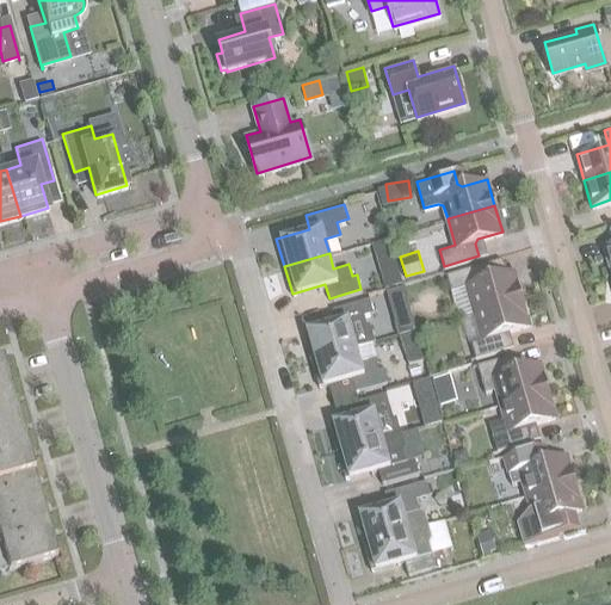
[(395,259),(382,263),(388,283),(401,279),(395,259)]
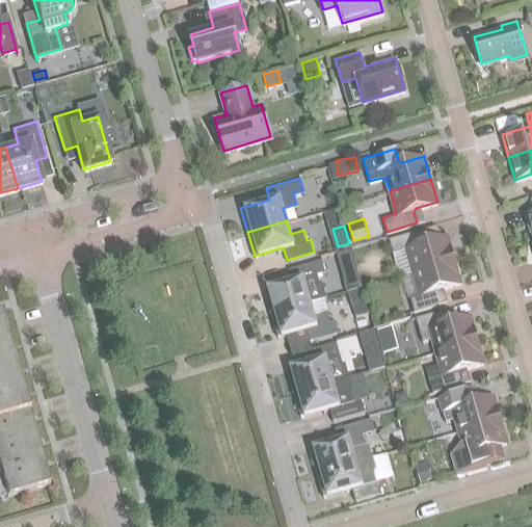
[(405,247),(413,270),(453,259),(447,236),(425,242),(421,240),(418,229),(388,238),(392,252),(405,247)]
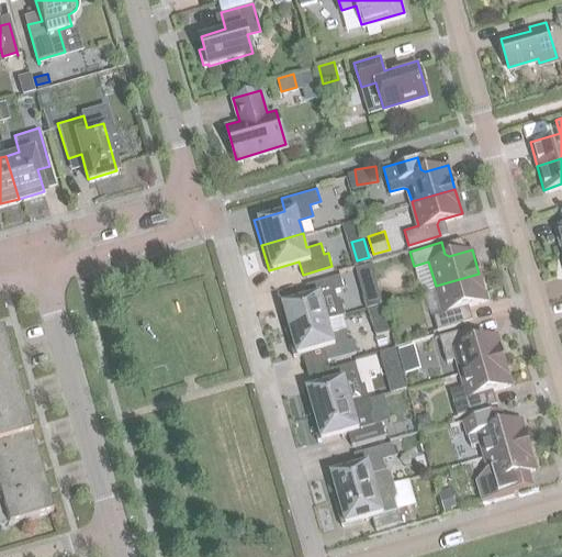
[(382,300),(371,260),(356,265),(367,304),(382,300)]
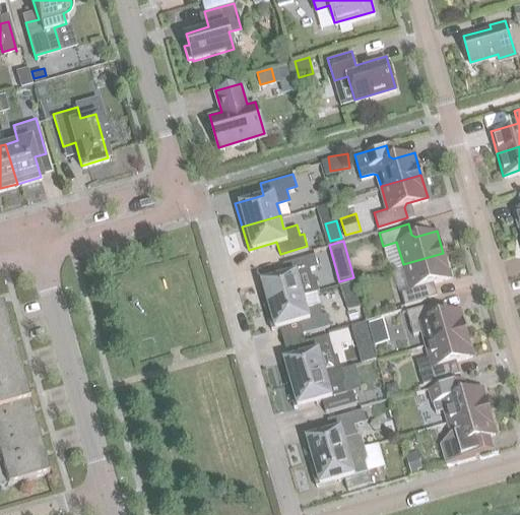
[(317,264),(314,253),(282,261),(285,273),(257,281),(264,305),(303,294),(319,290),(314,273),(312,274),(310,267),(317,264)]
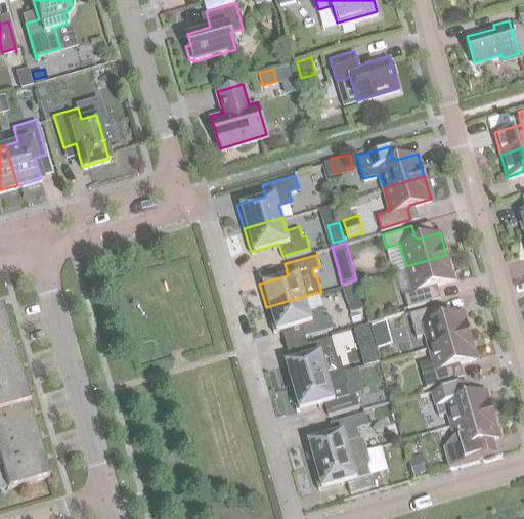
[(446,255),(406,266),(412,289),(403,292),(407,306),(433,298),(430,288),(432,284),(453,277),(446,255)]
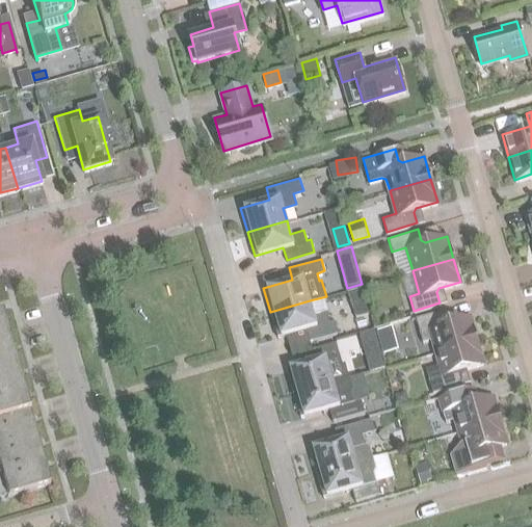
[(355,315),(368,312),(365,299),(352,302),(355,315)]
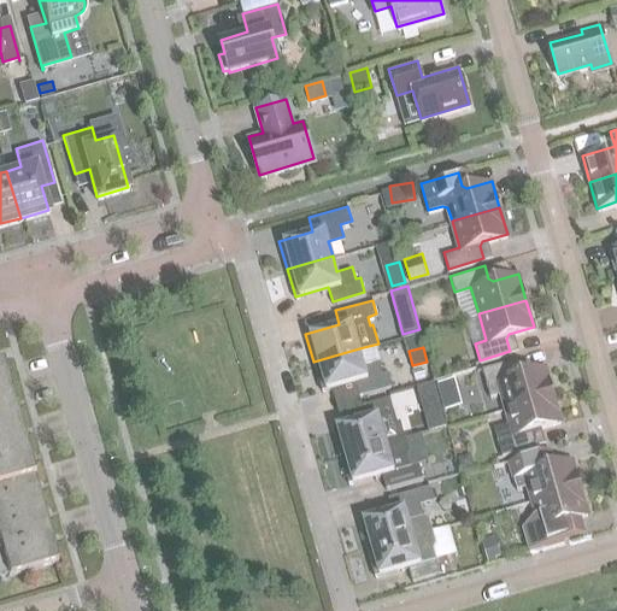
[(363,364),(359,348),(313,362),(322,389),(354,380),(358,394),(391,385),(387,370),(382,371),(378,359),(363,364)]
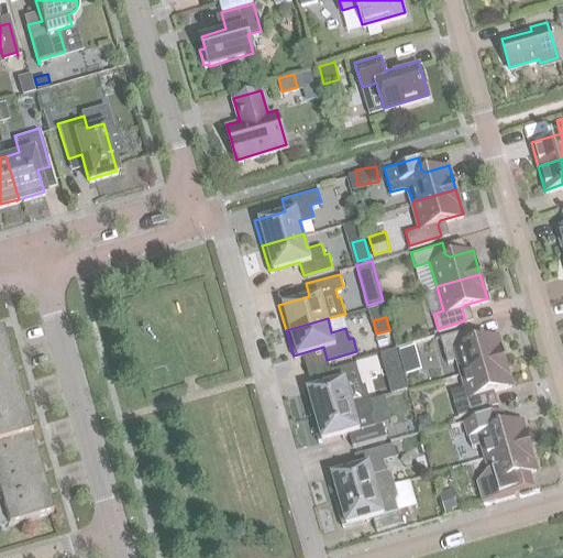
[(461,371),(504,359),(497,335),(474,341),(470,339),(466,327),(439,335),(446,360),(456,357),(461,371)]
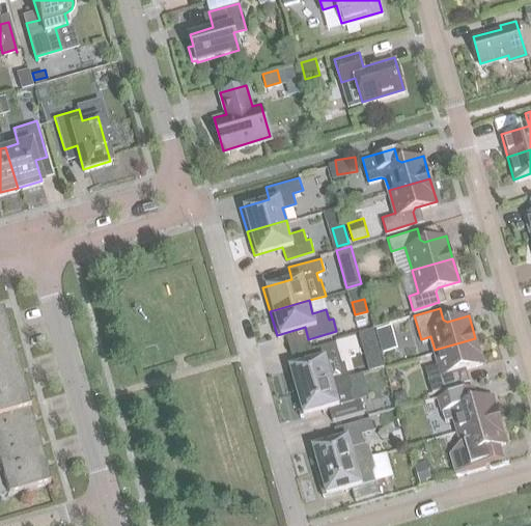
[(50,480),(1,311),(0,311),(0,468),(7,493),(50,480)]
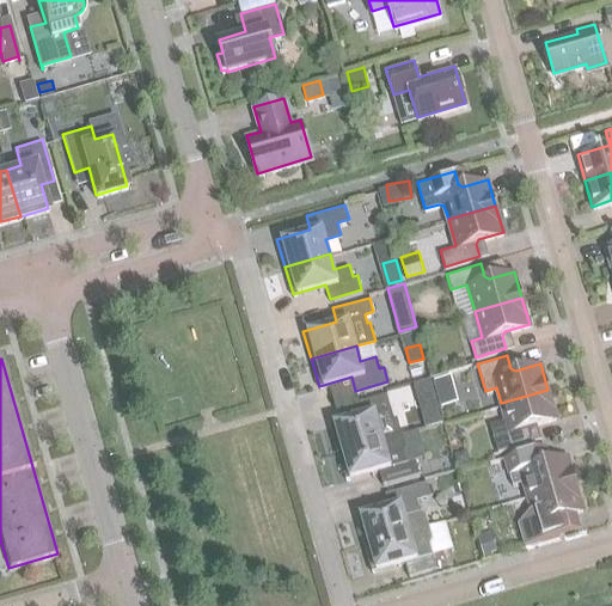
[(451,372),(433,377),(436,390),(454,385),(451,372)]
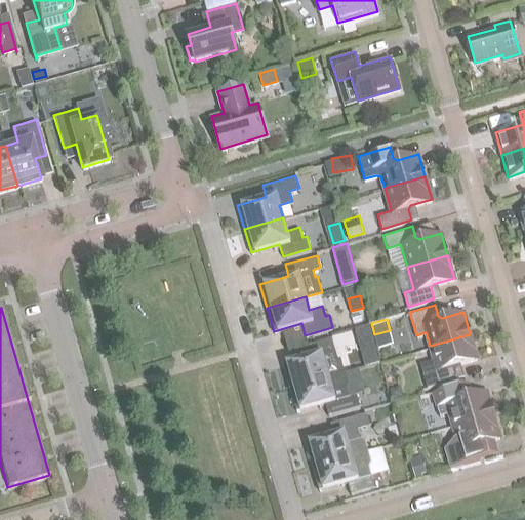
[(367,323),(353,327),(358,344),(372,340),(367,323)]
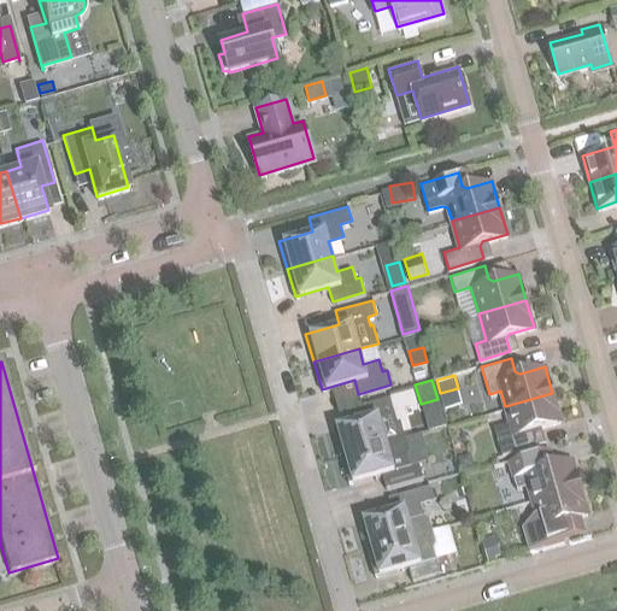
[(552,393),(505,406),(510,422),(494,427),(501,454),(536,444),(533,430),(535,428),(560,419),(552,393)]
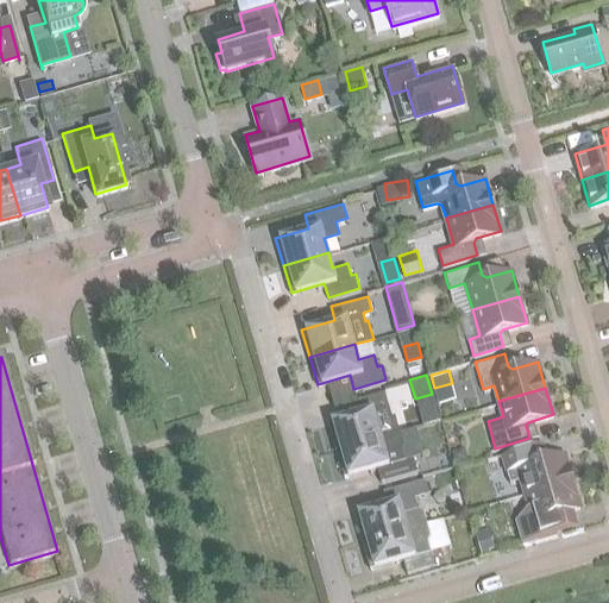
[(399,431),(394,414),(391,415),(384,390),(357,397),(360,412),(327,421),(336,448),(399,431)]
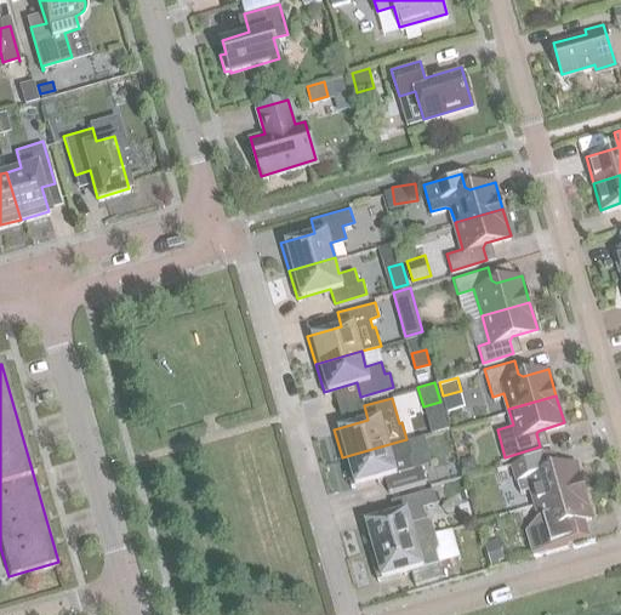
[(388,490),(425,479),(421,465),(412,467),(408,454),(411,454),(408,438),(406,439),(342,457),(351,485),(383,476),(388,490)]
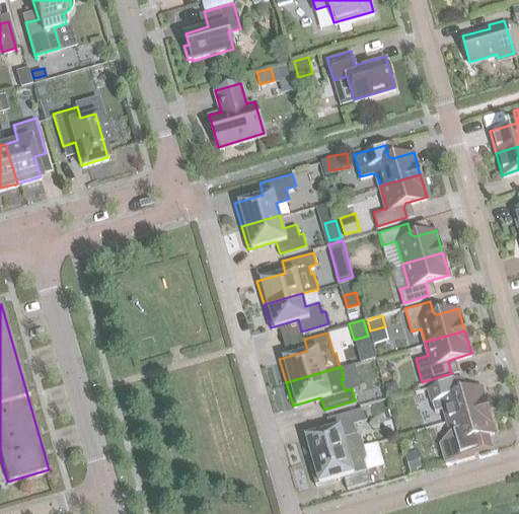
[(443,408),(447,420),(487,409),(480,385),(459,391),(455,389),(453,379),(428,386),(431,400),(434,410),(443,408)]
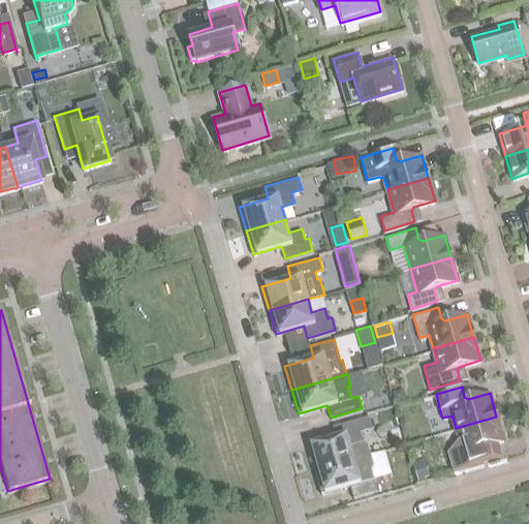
[(396,401),(406,398),(403,388),(393,391),(396,401)]
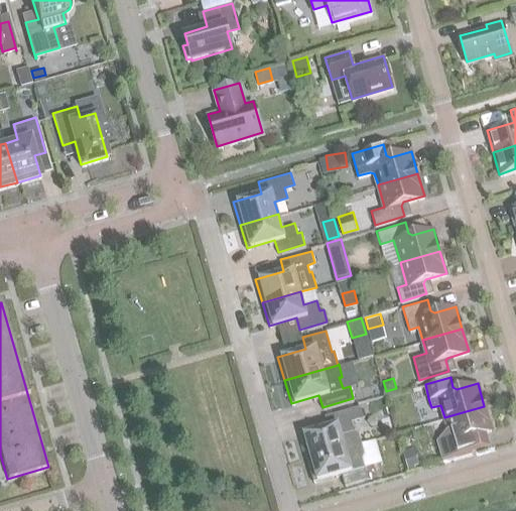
[(306,458),(361,441),(358,431),(354,430),(351,419),(363,416),(359,404),(325,414),(328,426),(299,434),(306,458)]
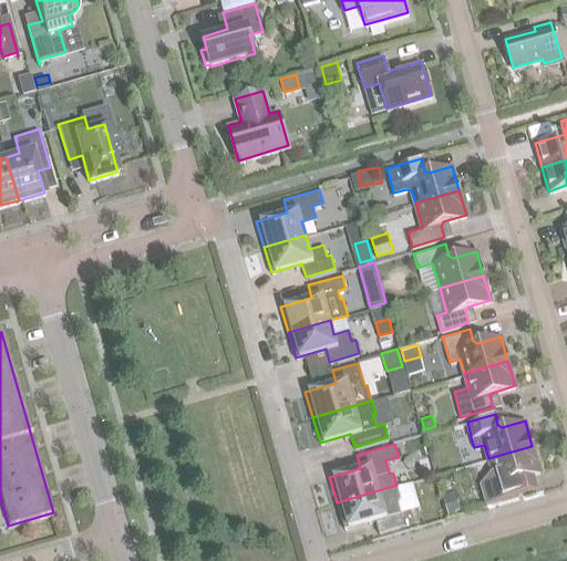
[(481,484),(486,501),(537,487),(533,473),(539,470),(532,446),(488,458),(492,471),(481,484)]
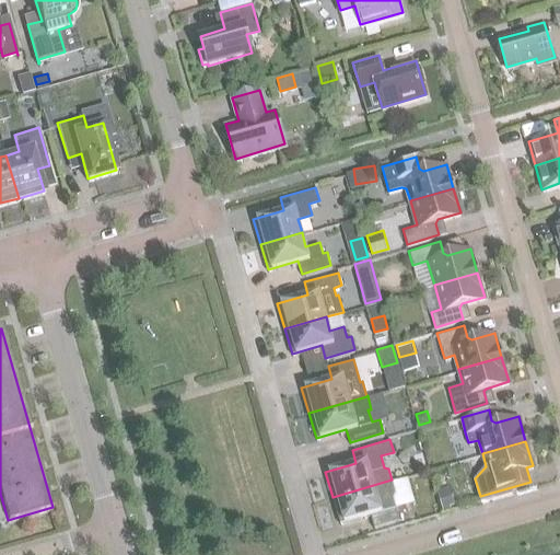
[(392,480),(333,497),(340,522),(370,513),(373,525),(399,519),(395,506),(393,496),(395,492),(392,480)]
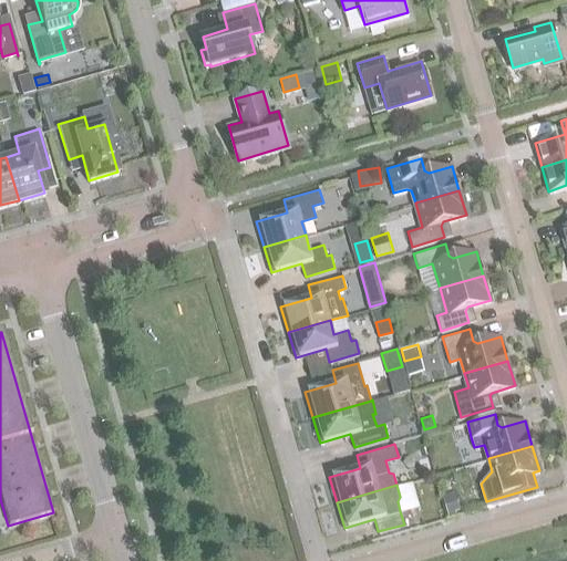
[(456,511),(455,509),(460,508),(455,489),(442,492),(449,513),(456,511)]
